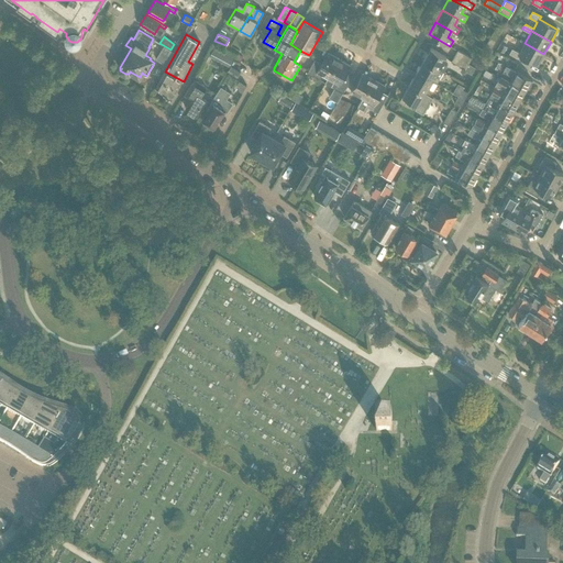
[(492,48),(495,42),(489,39),(486,45),(492,48)]
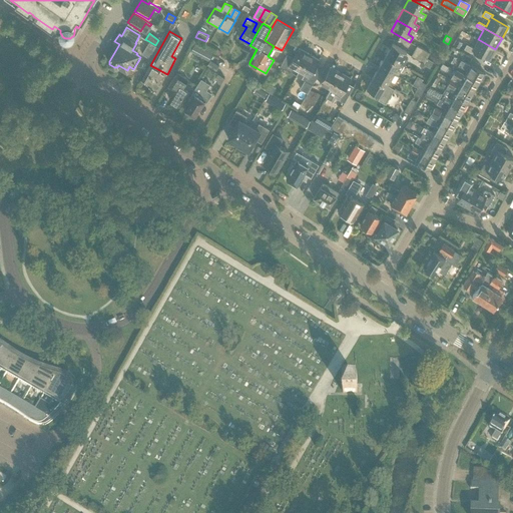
[(495,49),(478,39),(474,48),(466,44),(464,49),(472,53),(473,51),(489,60),(495,49)]
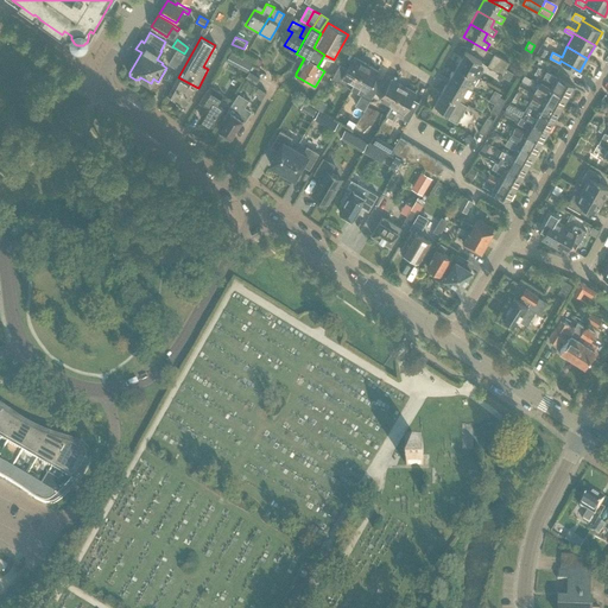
[(253,59),(232,49),(226,61),(247,71),(253,59)]
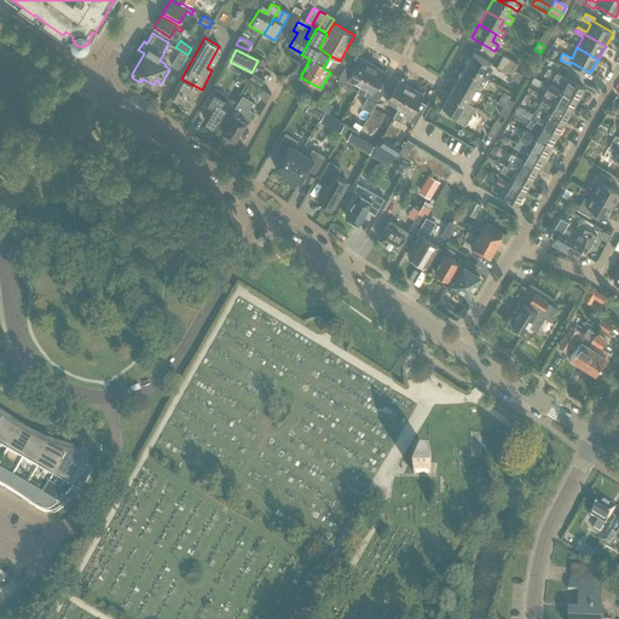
[(192,58),(180,51),(171,65),(183,73),(192,58)]
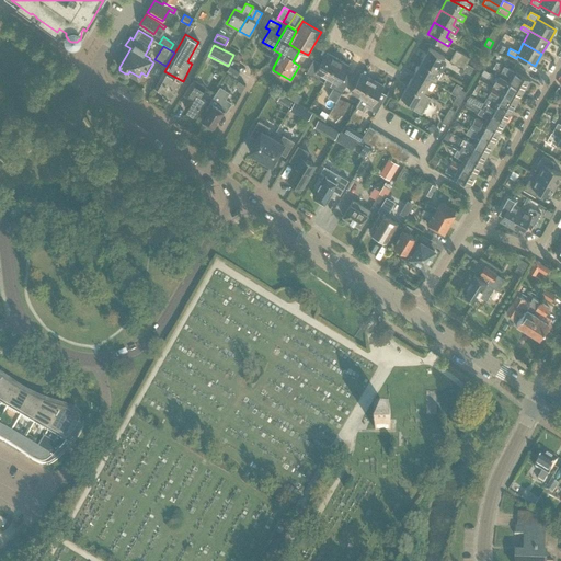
[(445,57),(430,48),(422,60),(437,69),(442,71),(445,66),(441,64),(445,57)]
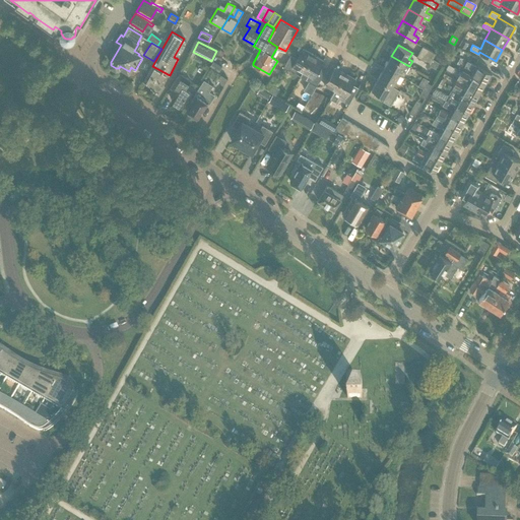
[(423,46),(419,51),(433,59),(436,54),(423,46)]
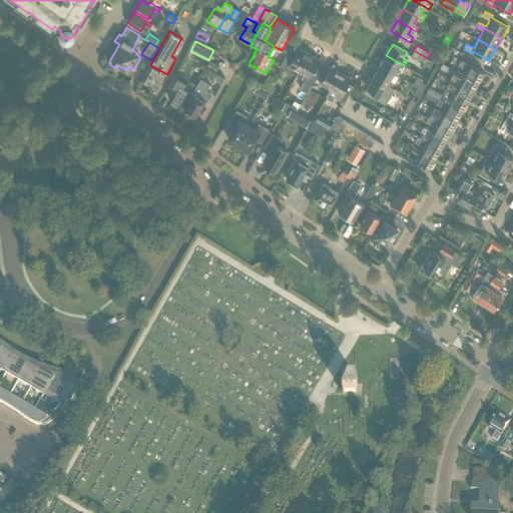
[(294,68),(299,71),(309,53),(299,48),(293,57),(288,54),(281,66),(291,72),(294,68)]
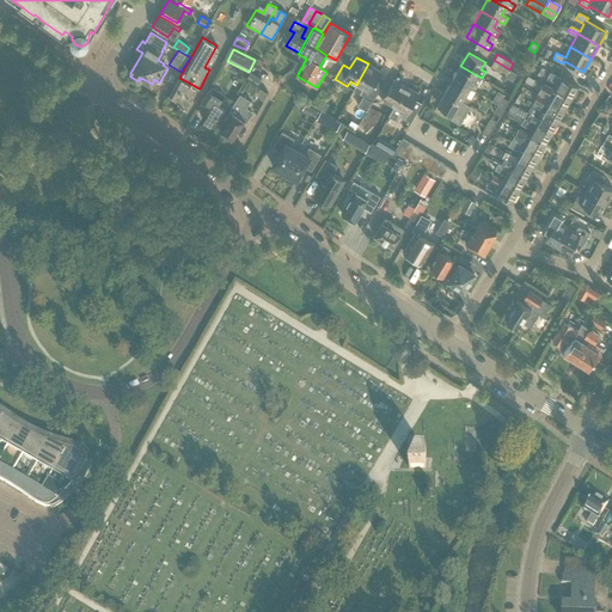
[(506,75),(509,69),(494,60),(490,67),(506,75)]
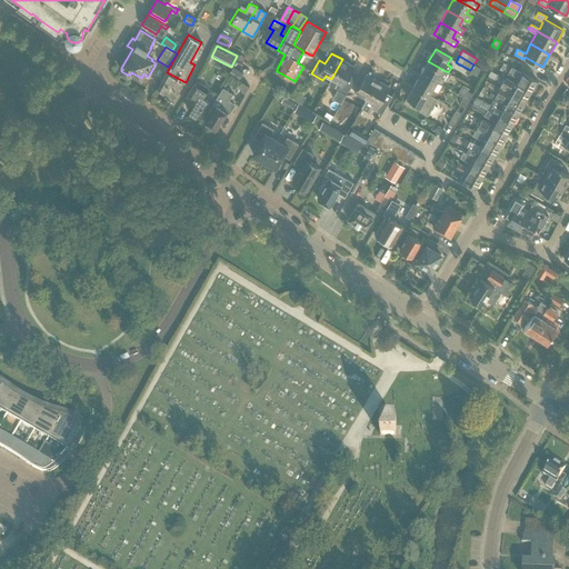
[(353,66),(342,59),(331,79),(337,82),(335,87),(338,89),(332,99),(340,103),(346,93),(347,93),(353,80),(348,77),(353,66)]
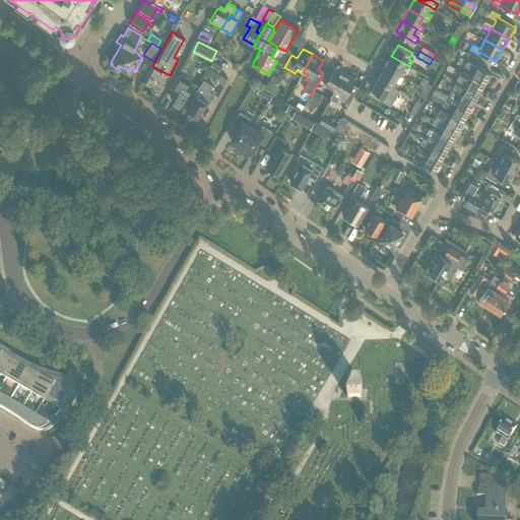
[(405,64),(391,56),(385,66),(399,75),(403,77),(406,72),(402,70),(405,64)]
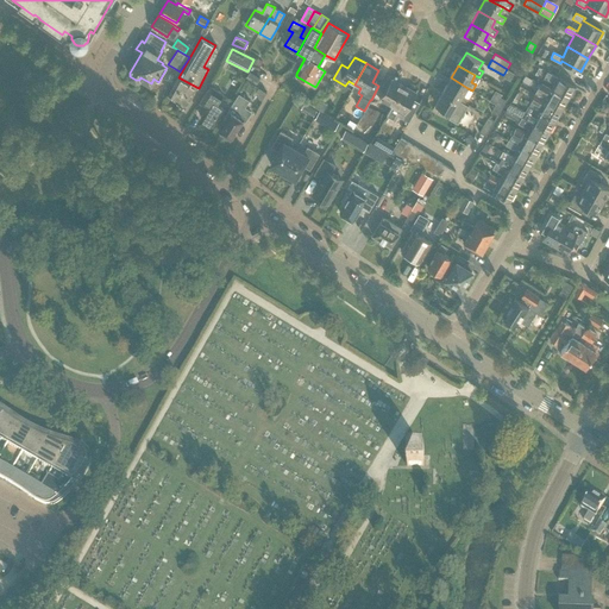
[(259,79),(250,71),(245,79),(256,85),(259,79)]
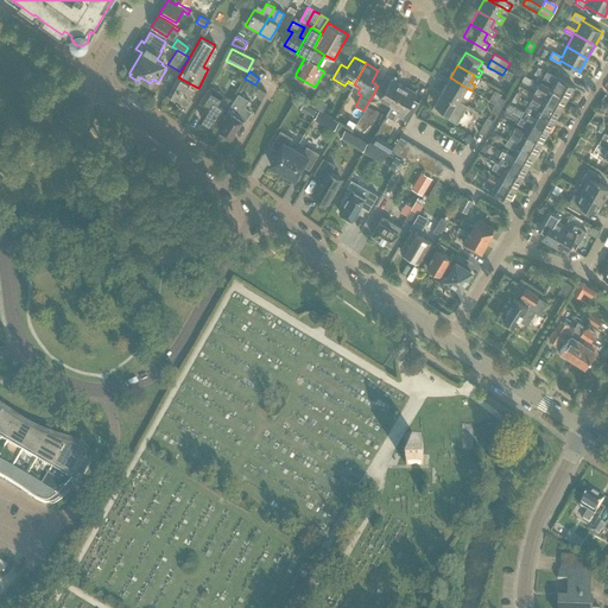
[(553,83),(550,89),(568,99),(574,87),(546,71),(543,77),(553,83)]
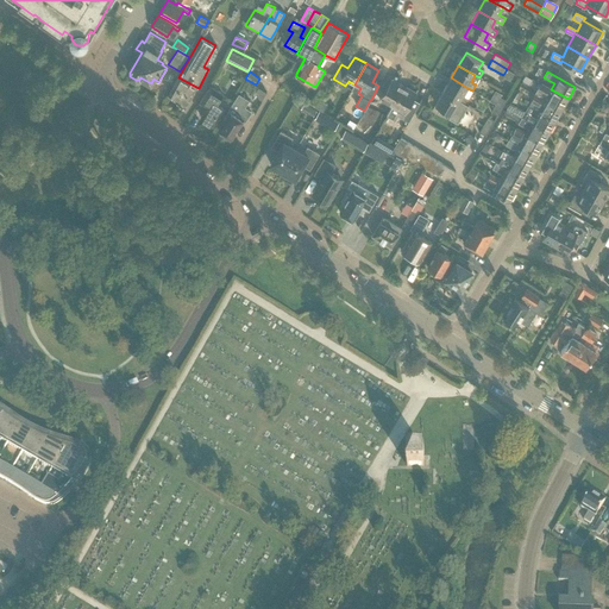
[(196,87),(179,77),(169,95),(177,100),(176,101),(186,107),(196,87)]
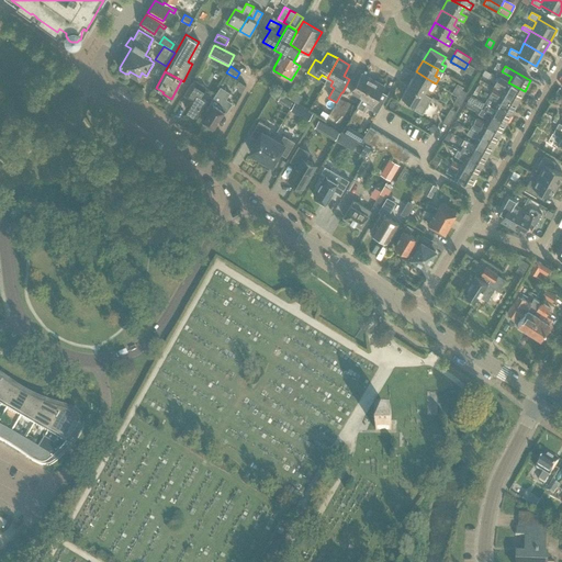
[(427,87),(431,81),(416,71),(408,83),(424,92),(428,96),(431,90),(427,87)]
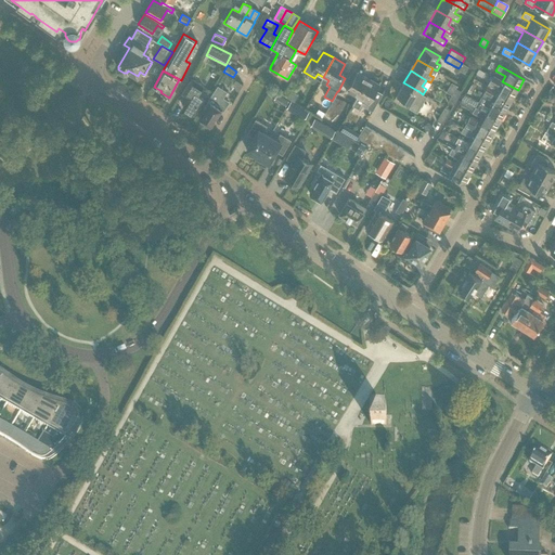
[(351,82),(345,78),(338,91),(349,98),(351,93),(358,97),(369,78),(358,72),(351,82)]
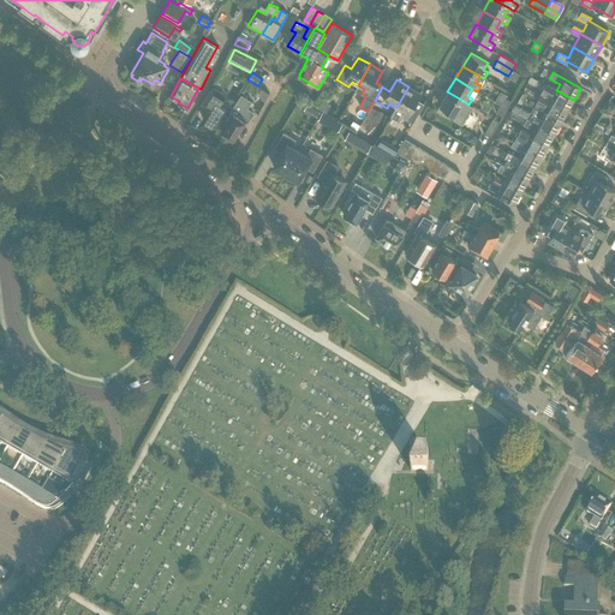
[(539,95),(550,101),(567,111),(574,100),(556,90),(545,83),(542,90),(543,90),(539,95)]
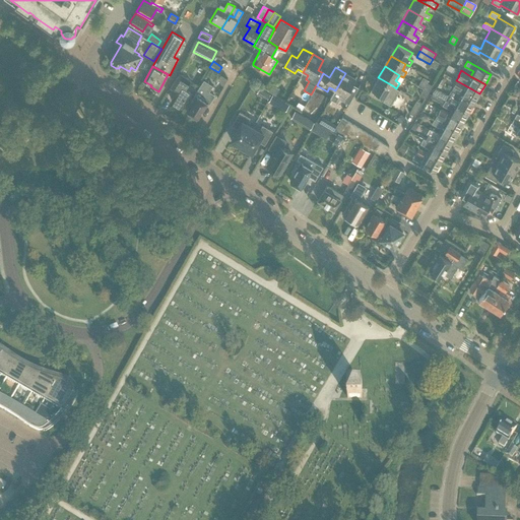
[(349,88),(355,79),(345,73),(335,90),(330,99),(337,103),(339,99),(348,105),(355,92),(349,88)]
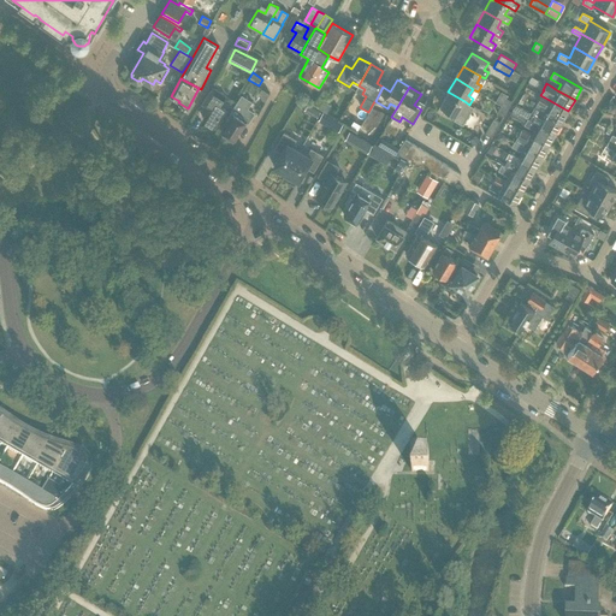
[(202,118),(215,126),(226,111),(215,104),(221,94),(212,88),(203,101),(208,106),(207,108),(209,108),(202,118)]
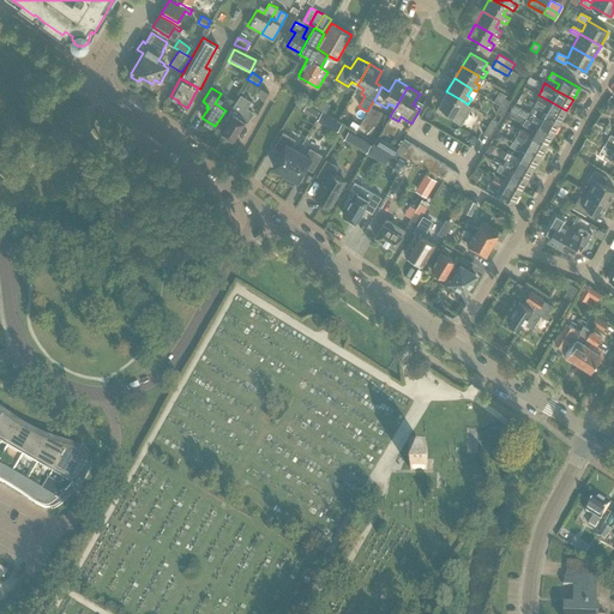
[(463,101),(446,91),(439,104),(461,118),(464,112),(459,108),(463,101)]
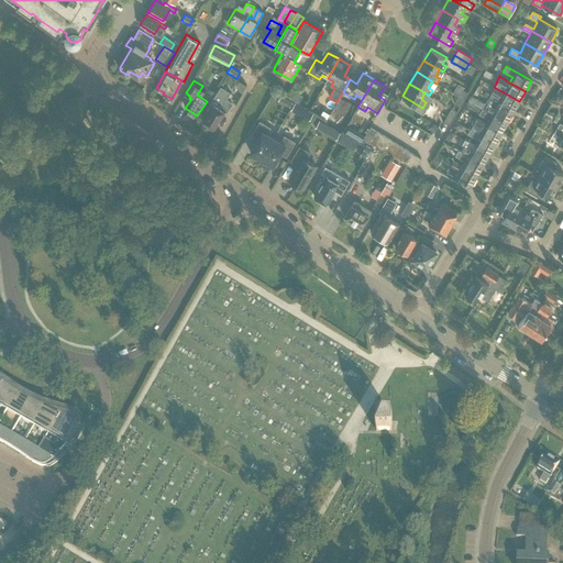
[(208,110),(202,119),(214,128),(225,112),(227,113),(233,103),(227,98),(231,92),(221,86),(206,109),(208,110)]
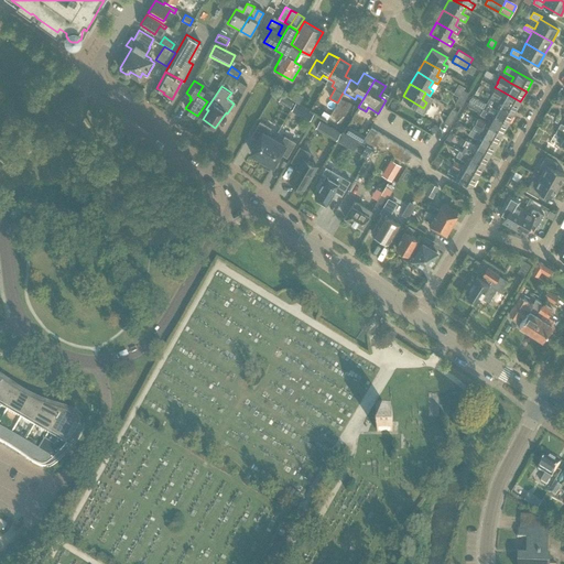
[(297,90),(292,87),(286,96),(292,99),(297,90)]
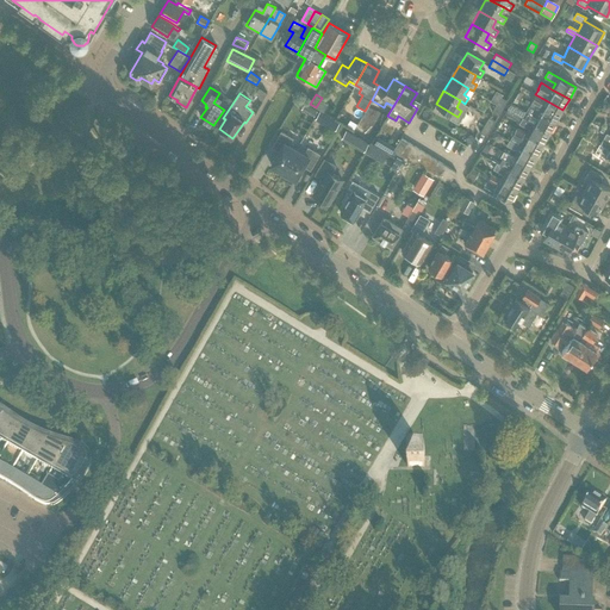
[(531,107),(540,111),(556,122),(562,110),(546,100),(535,94),(531,100),(535,103),(531,107)]
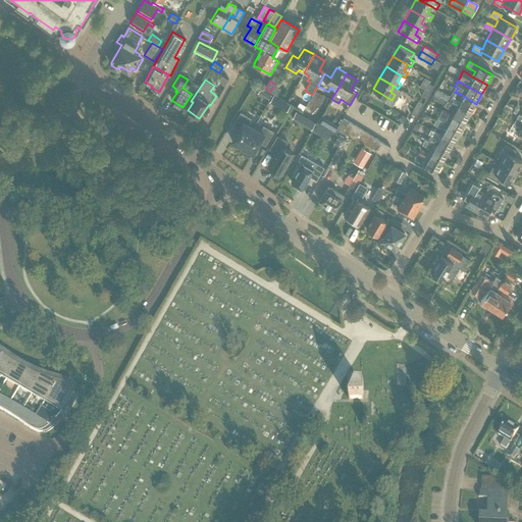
[(424,89),(430,92),(433,86),(428,83),(424,89)]
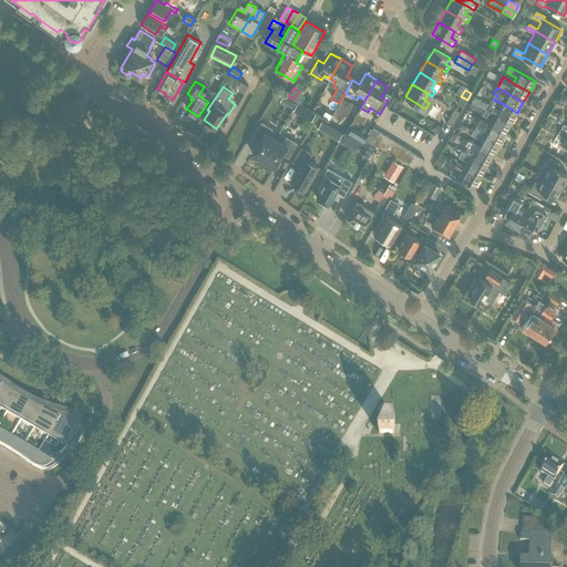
[(467,100),(461,96),(457,104),(463,107),(467,100)]
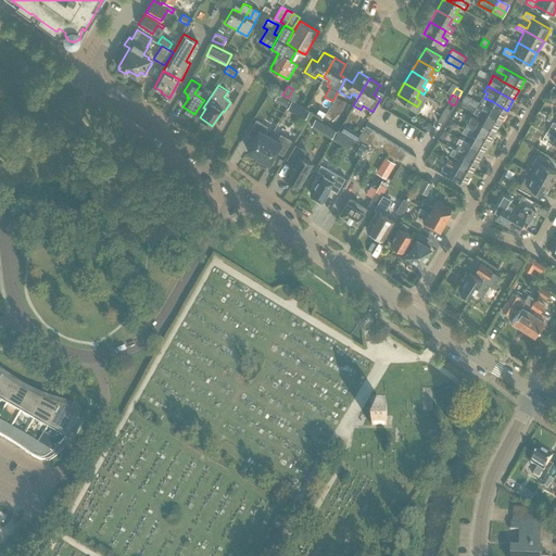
[(490,104),(485,112),(501,121),(507,111),(484,98),(482,97),(479,102),(487,106),(488,103),(490,104)]
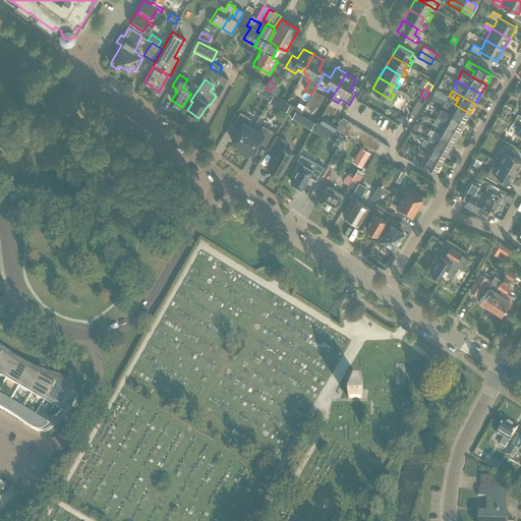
[(279,100),(273,96),(269,103),(275,107),(279,100)]
